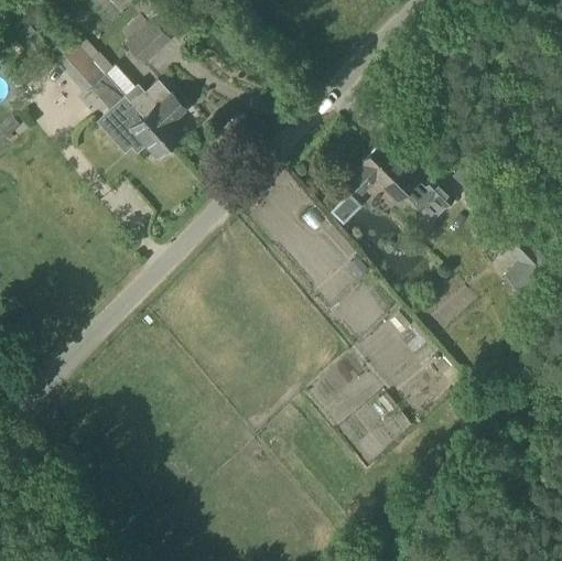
[(22,0),(18,0),(13,9),(23,14),(30,3),(22,0)]
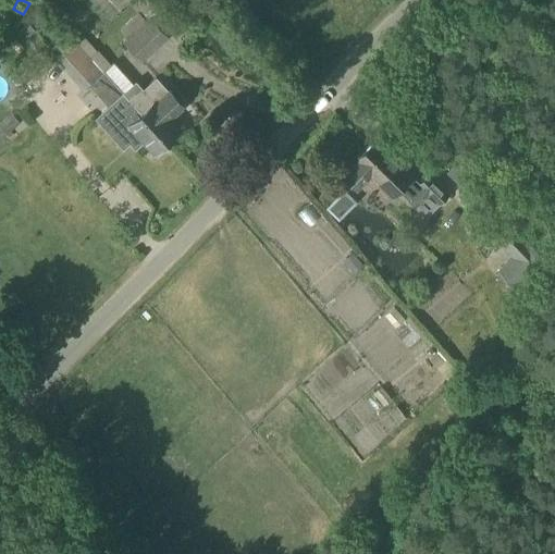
[(148,23),(138,13),(118,32),(127,42),(148,23)]
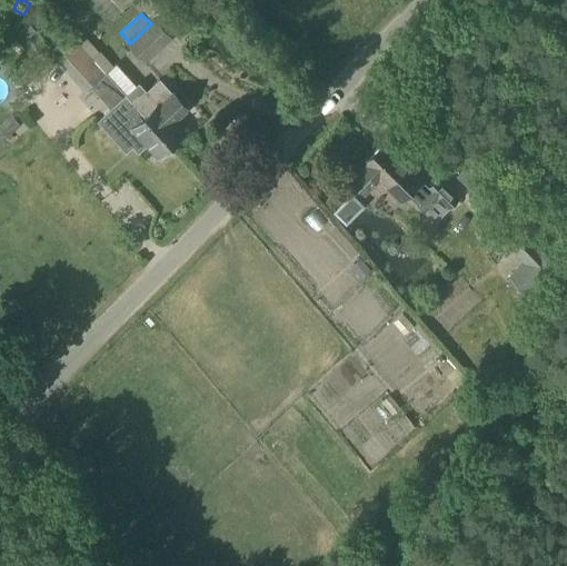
[(128,46),(147,67),(175,41),(155,20),(151,23),(130,43),(128,46)]
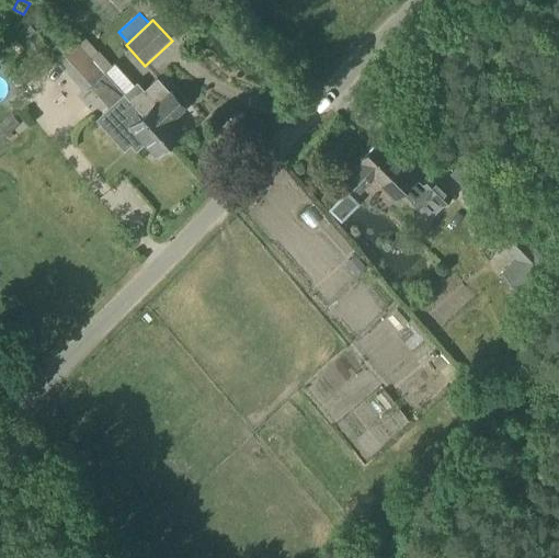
[(21,33),(30,43),(37,35),(29,26),(21,33)]
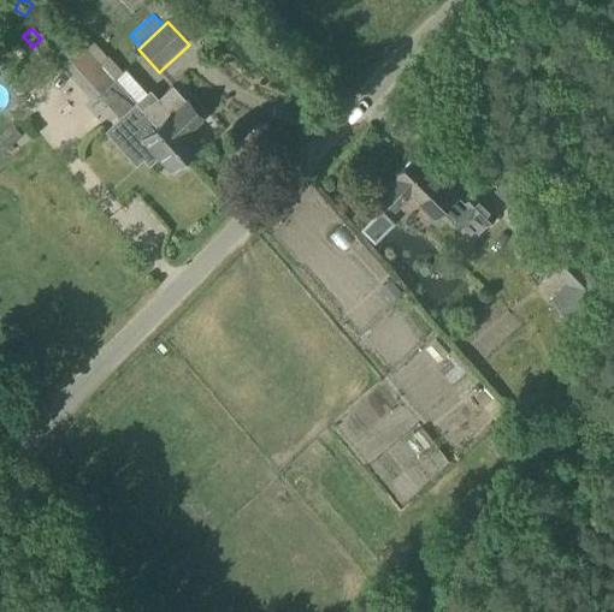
[(72,61),(105,96),(98,102),(108,113),(125,97),(82,51),(72,61)]
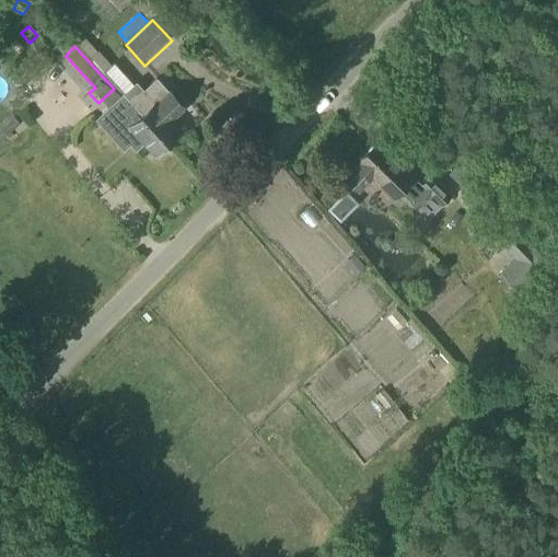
[(139,84),(127,95),(170,144),(183,134),(173,123),(186,111),(172,94),(158,80),(146,91),(139,84)]
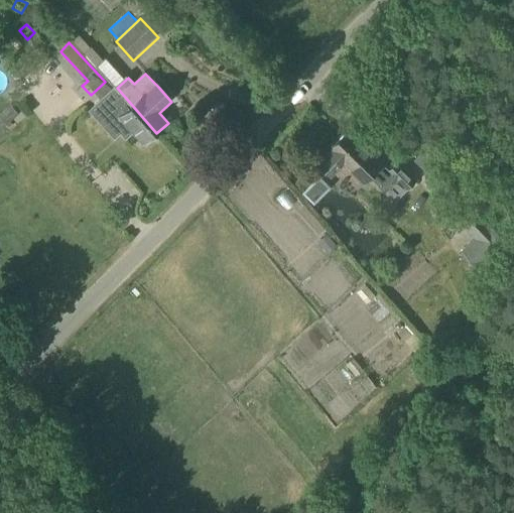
[(107,108),(95,119),(115,139),(121,134),(126,140),(133,134),(143,145),(156,133),(117,88),(101,102),(107,108)]
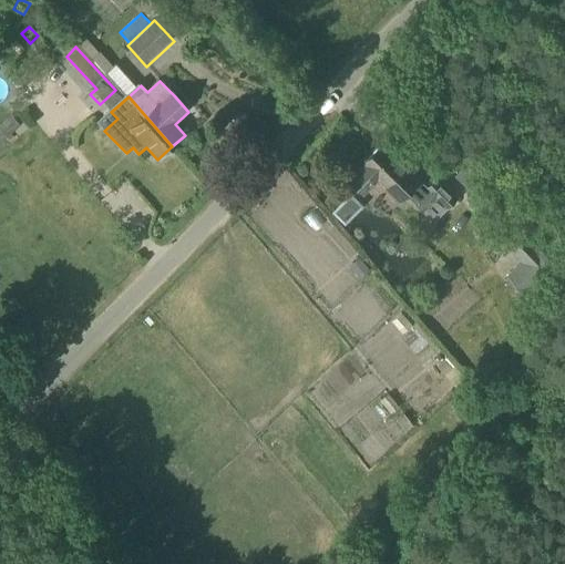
[(11,120),(0,131),(0,139),(4,143),(20,127),(11,120)]
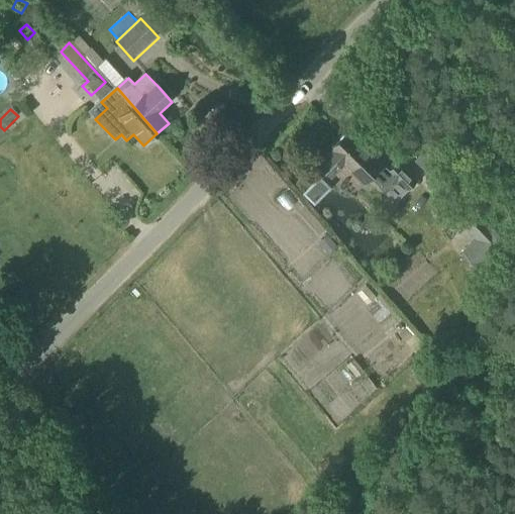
[(389,174),(349,132),(332,149),(333,150),(320,164),(331,176),(343,164),(364,185),(370,179),(395,205),(417,184),(399,165),(389,174)]
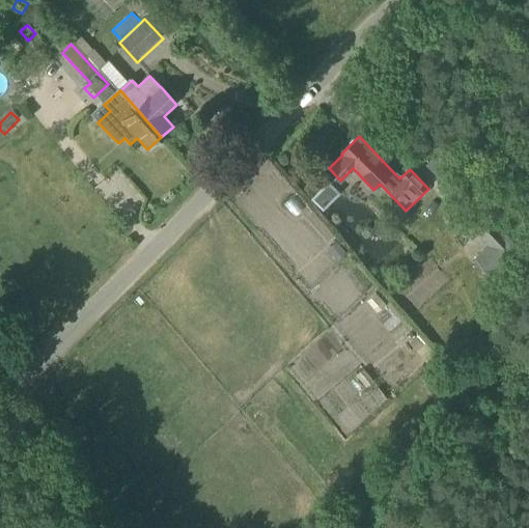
[(445,189),(455,178),(437,159),(425,170),(445,189)]
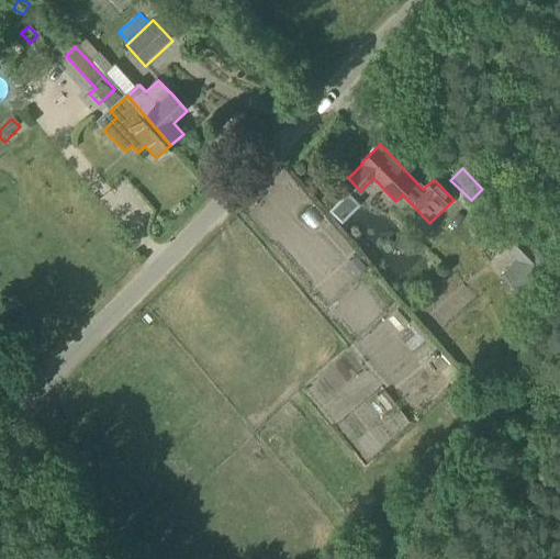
[(361,207),(349,194),(331,213),(343,225),(361,207)]
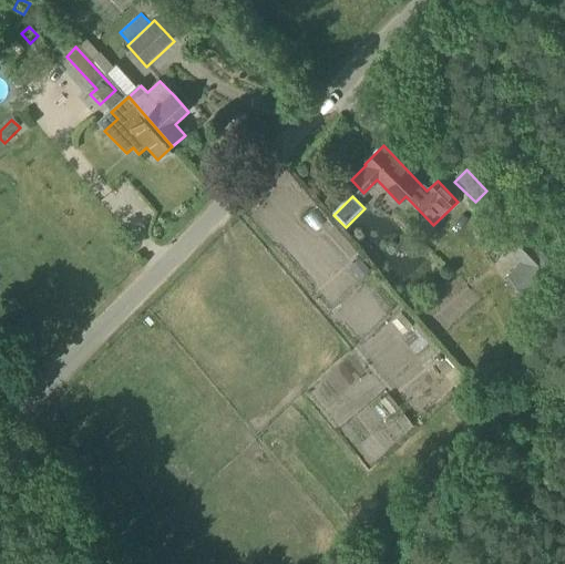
[(308,207),(296,215),(306,231),(318,223),(308,207)]
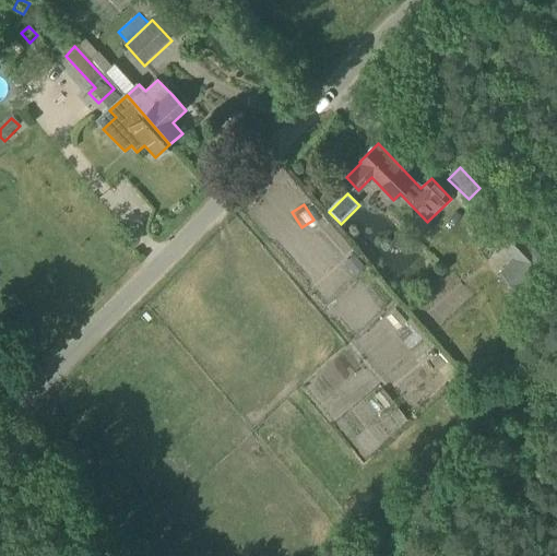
[(556,223),(543,238),(556,251),(556,223)]
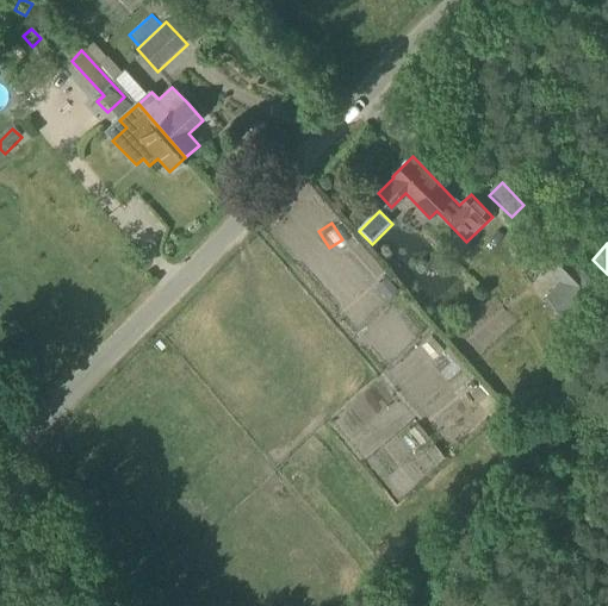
[(564,285),(550,298),(572,323),(606,293),(569,251),(566,255),(550,269),(564,285)]
